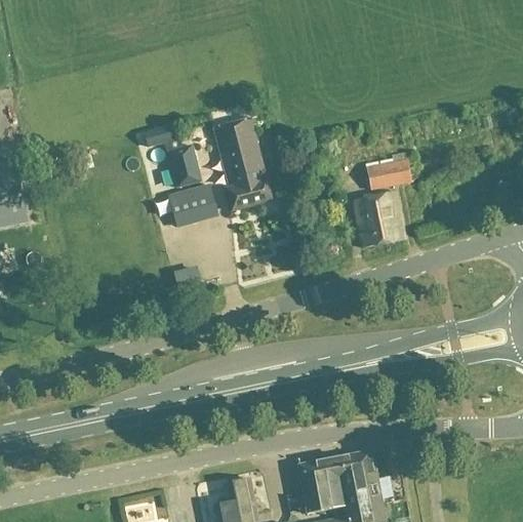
[(251,118),(214,127),(230,187),(227,188),(232,210),(273,200),(267,177),(251,118)]
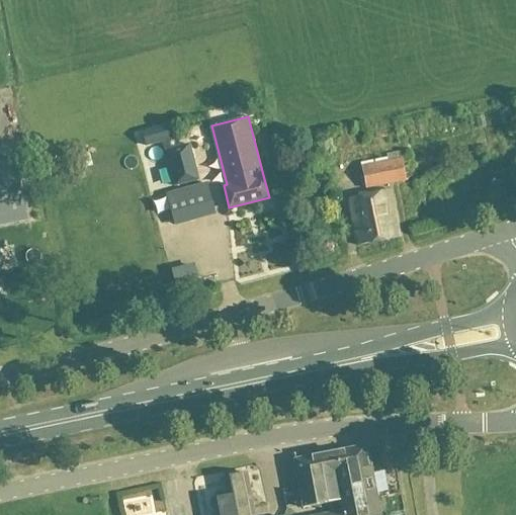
[(146,146),(178,137),(173,120),(142,130),(146,146)]
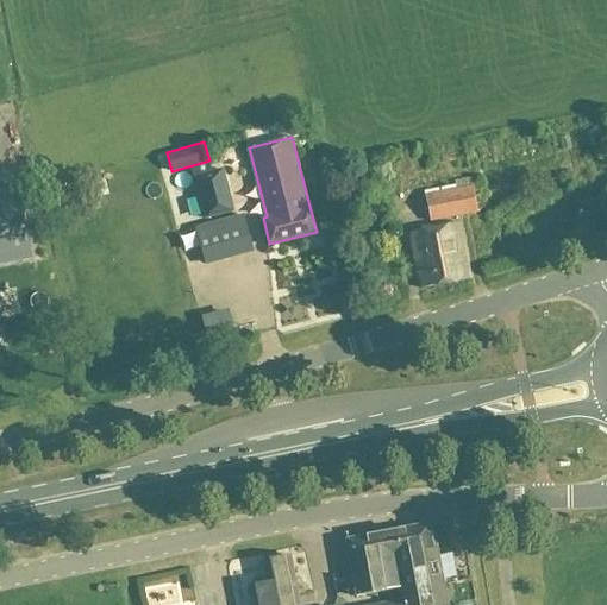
[(205,216),(233,209),(224,168),(195,175),(205,216)]
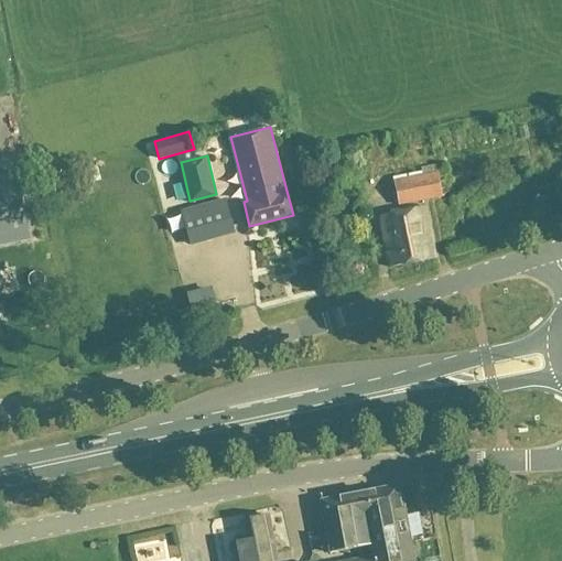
[(422,170),(392,175),(399,205),(443,195),(435,163),(421,166),(422,170)]
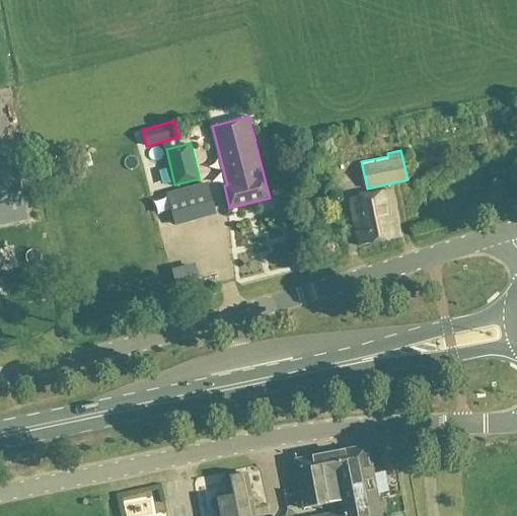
[(0,162),(0,225),(26,220),(13,159),(0,162)]
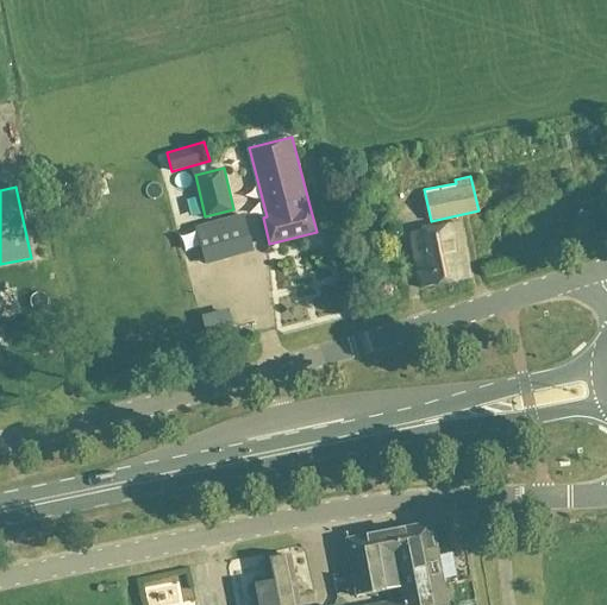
[(205,263),(254,251),(244,213),(195,226),(205,263)]
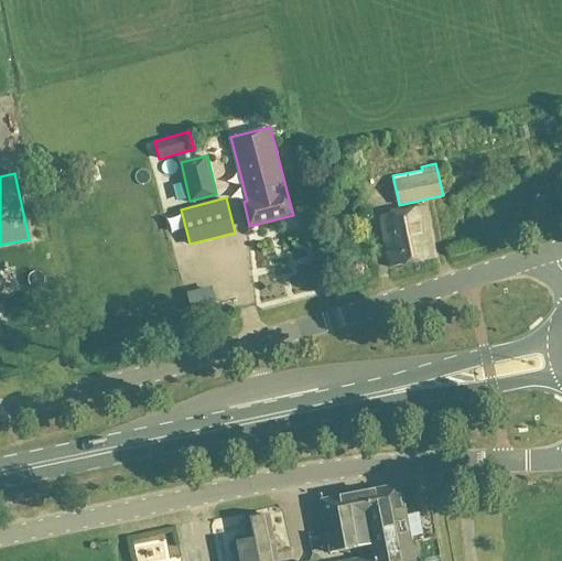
[(379,215),(389,266),(435,256),(424,205),(379,215)]
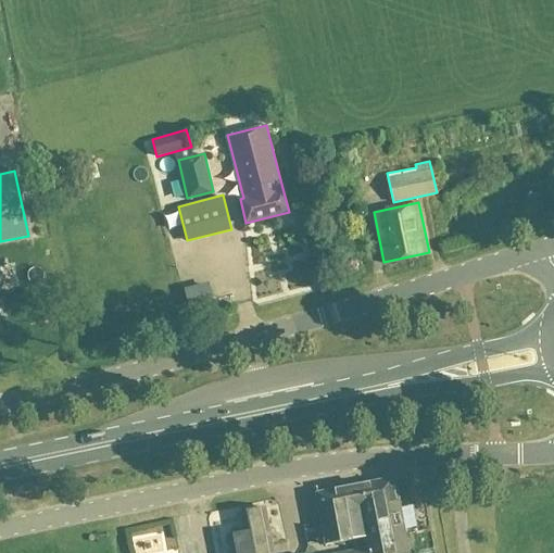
[(367,536),(366,536),(368,545),(332,552),(405,552),(408,552),(393,477),(361,484),(365,505),(361,505),(367,536)]
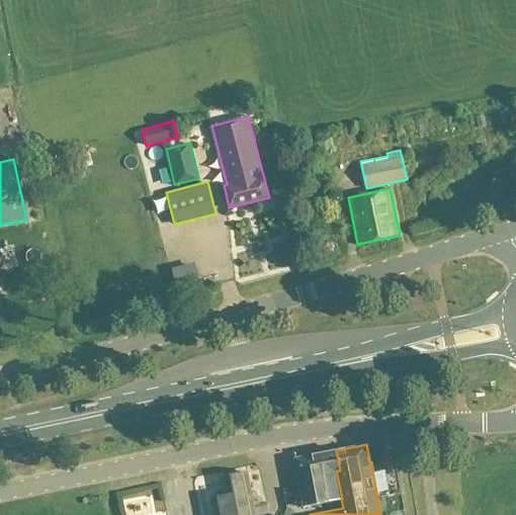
[(294,458),(294,460),(304,506),(341,499),(342,499),(336,470),(340,470),(336,450),(294,458)]
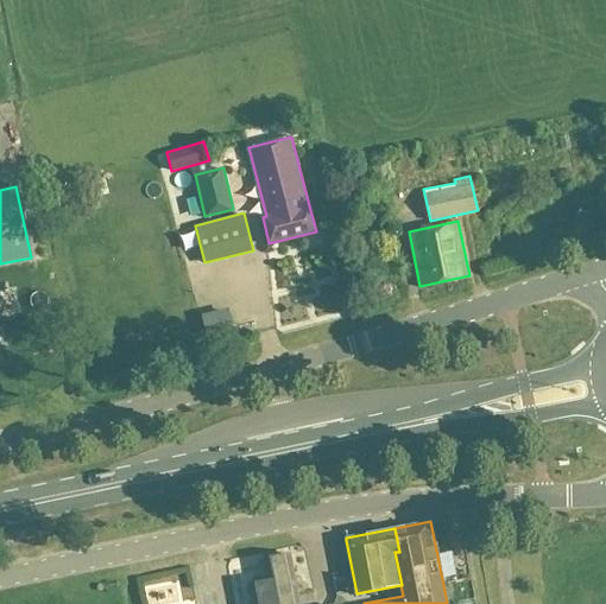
[(320,590),(304,592),(307,603),(343,598),(336,546),(314,550),(320,590)]
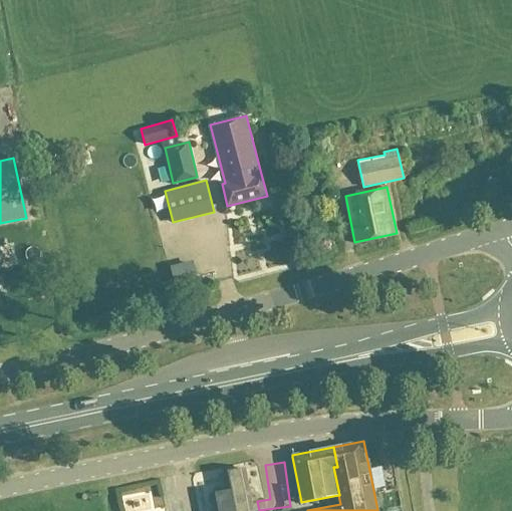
[(379,487),(391,483),(385,467),(373,471),(379,487)]
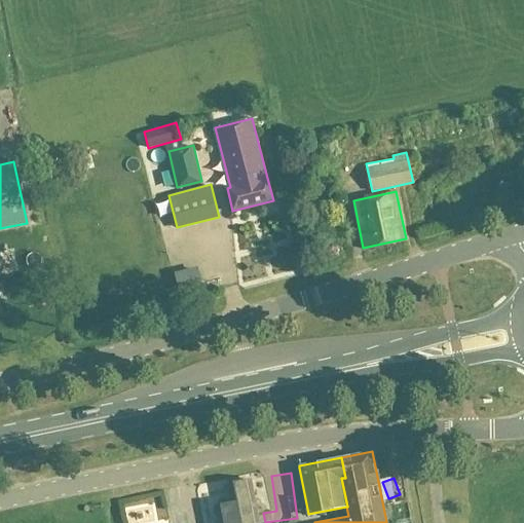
[(258,522),(250,479),(228,483),(232,502),(232,503),(236,502),(240,522),(258,522)]
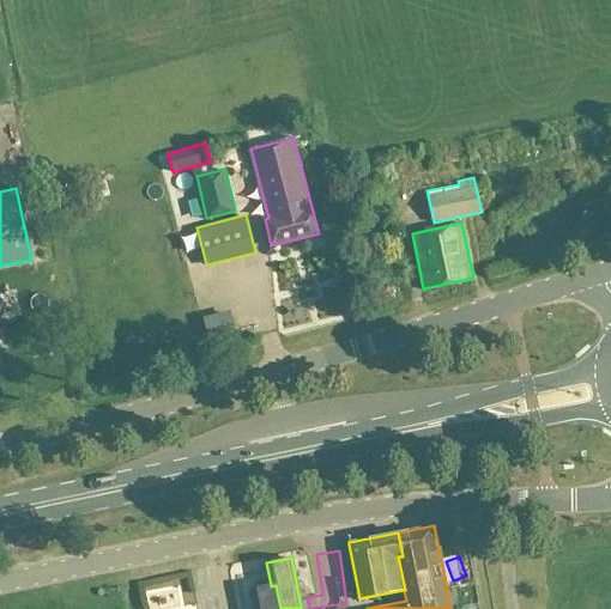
[(271,586),(271,585),(234,592),(236,608),(280,608),(276,585),(271,586)]
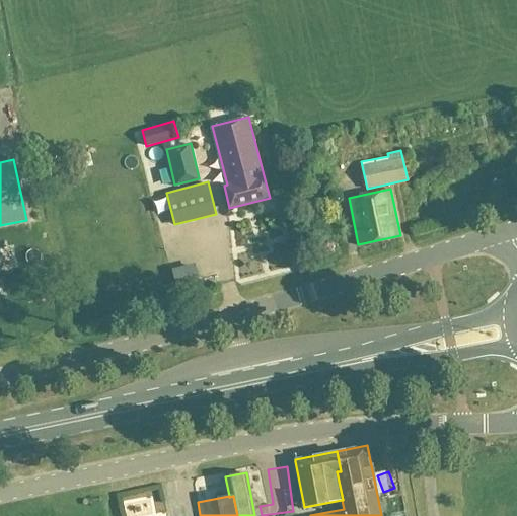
[(408,510),(409,499),(387,498),(387,509),(408,510)]
